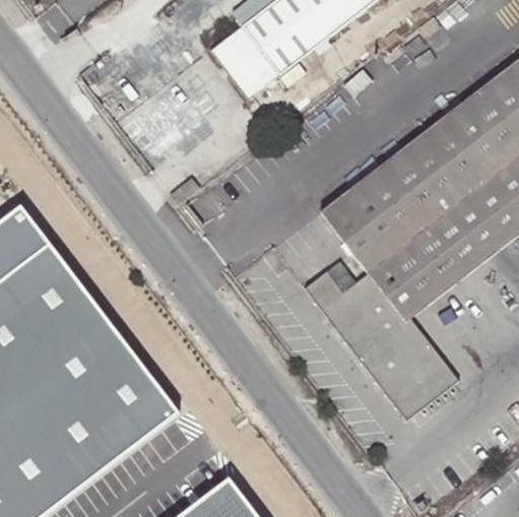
[(210,50),(222,66),(229,74),(248,100),(379,0),(248,0),(233,11),(243,25),(210,50)]
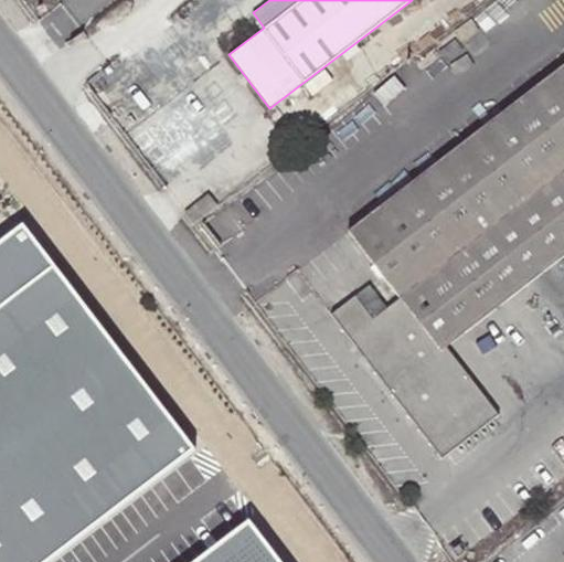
[(446,345),(563,254),(563,63),(349,228),(405,300),(373,326),(351,298),(332,311),(443,453),(499,411),(446,345)]
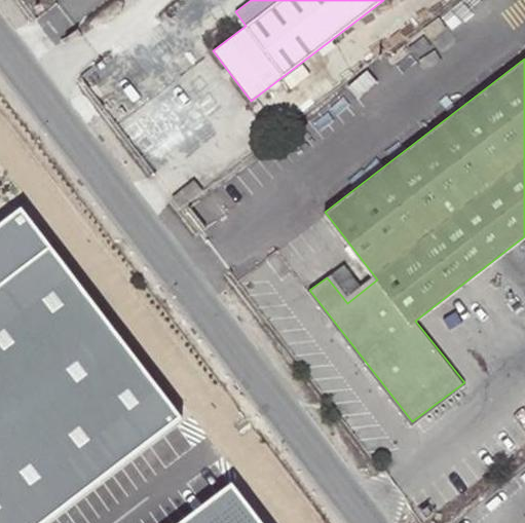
[(225,80),(231,75),(225,67),(219,72),(225,80)]
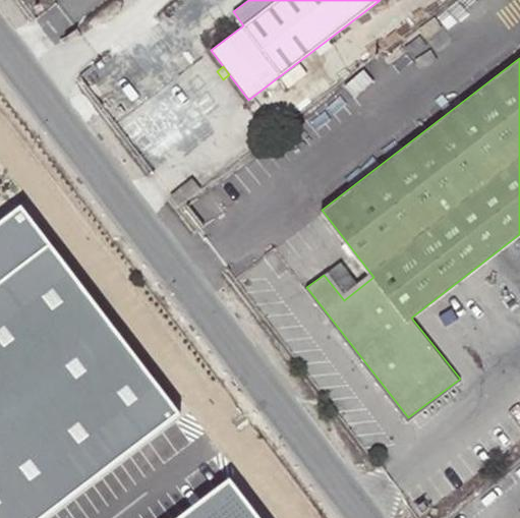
[(173,193),(181,204),(203,187),(195,177),(173,193)]
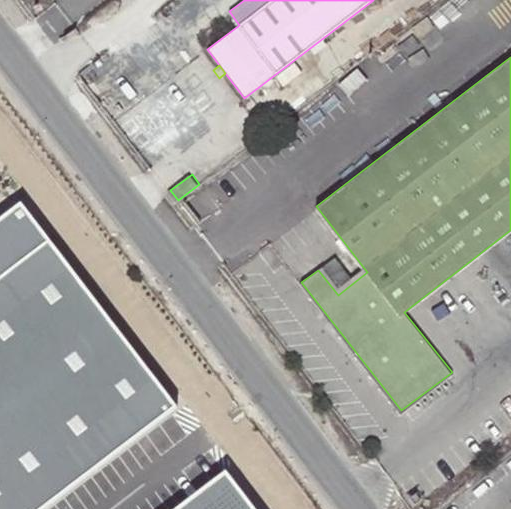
[(21,201),(0,217),(0,508),(38,508),(176,404),(21,201)]
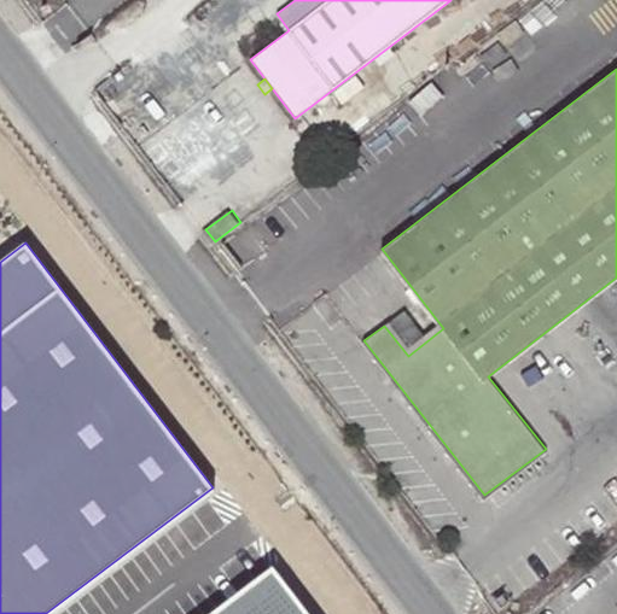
[(314,613),(281,571),(223,613),(314,613)]
